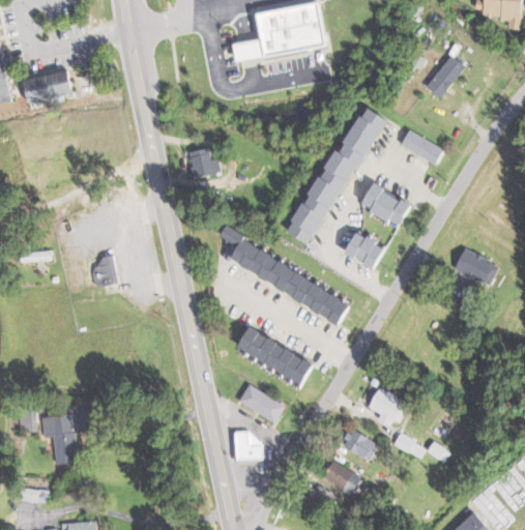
[(256,13),(320,0),(328,43),(264,57),(256,13)]
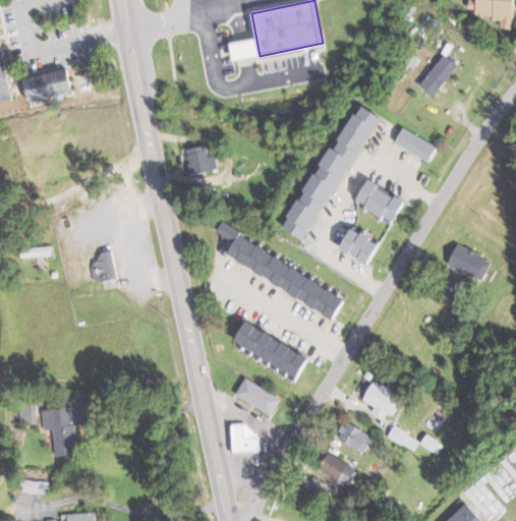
[(512,29),(514,0),(466,0),(466,9),(475,9),(474,18),(499,20),(499,29),(512,29)]
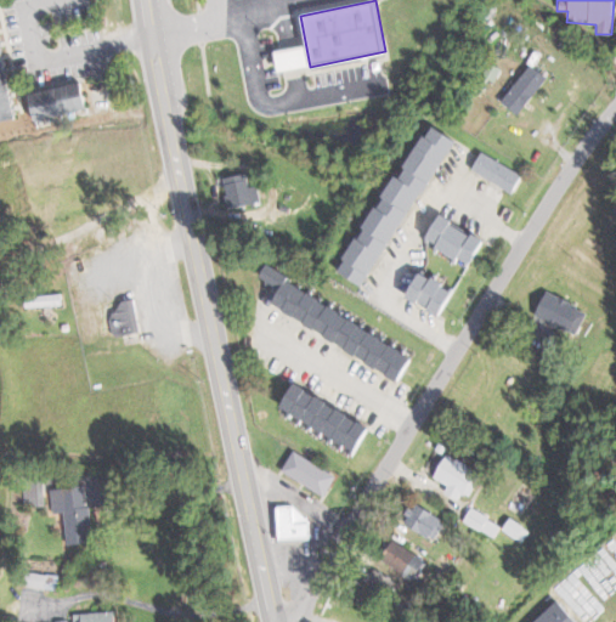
[(0,122),(12,119),(0,58),(0,122)]
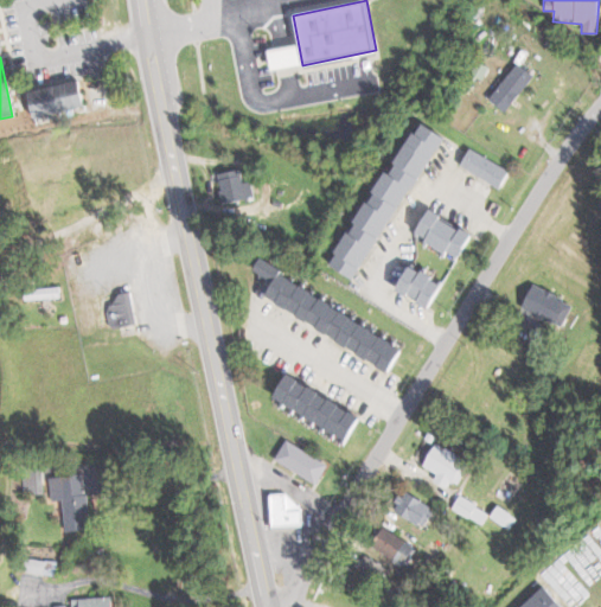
[(532,77),(517,63),(486,97),(502,112),(532,77)]
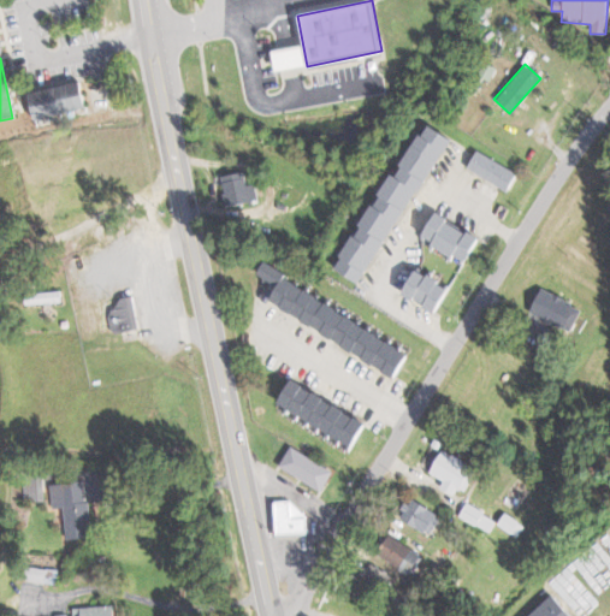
[(86,110),(80,82),(25,93),(31,120),(86,110)]
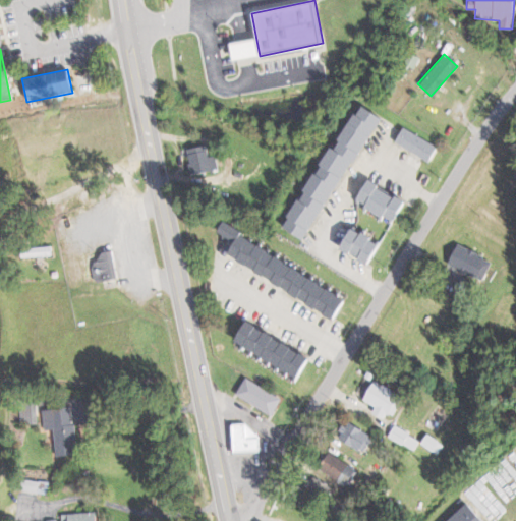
[(303,240),(379,117),(358,104),(282,228),(303,240)]
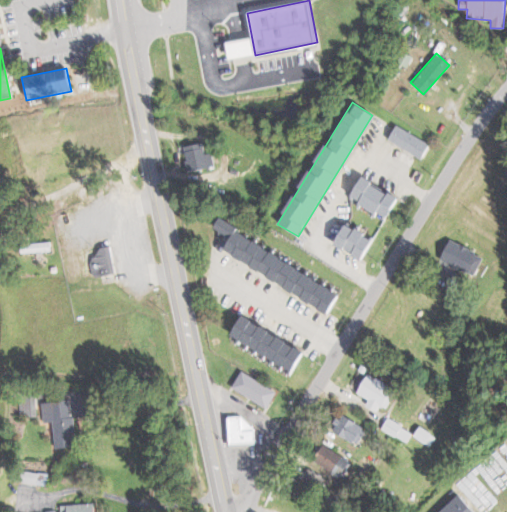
[(385,140),(420,159),(428,144),(393,125),(385,140)]
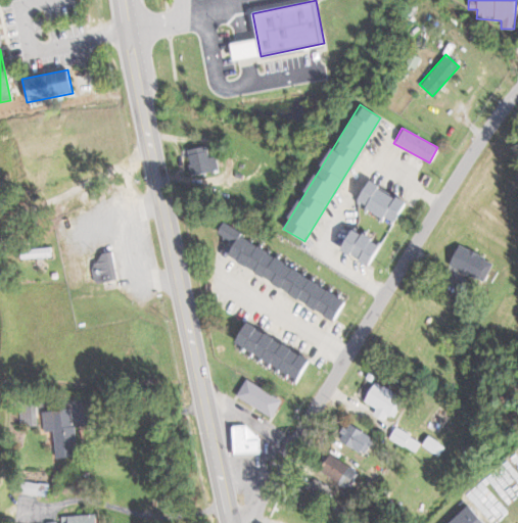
[(207,157),(204,145),(187,149),(192,176),(218,171),(215,156),(207,157)]
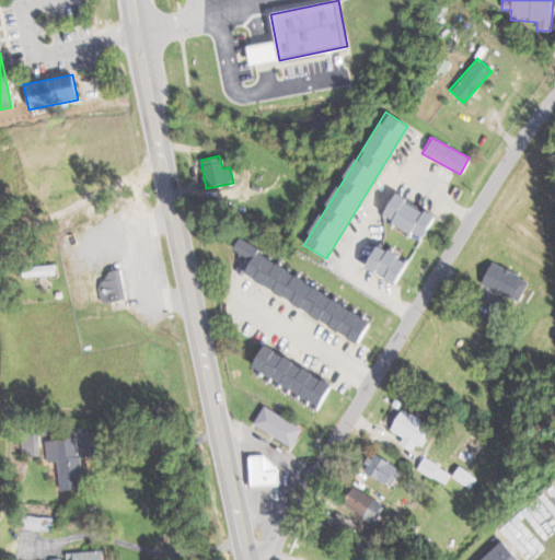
[(381,217),(390,221),(389,224),(424,241),(436,216),(392,195),(381,217)]
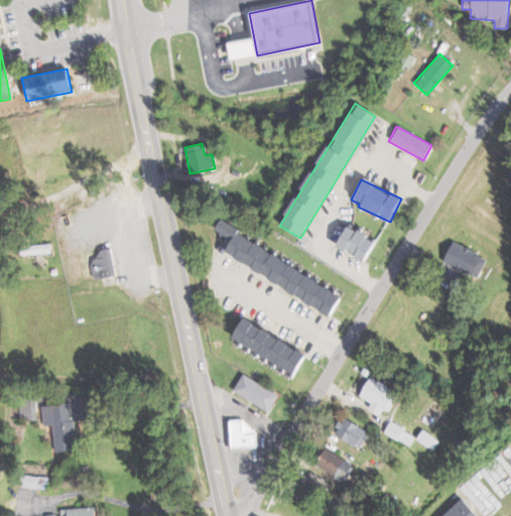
[(223,253),(332,316),(344,295),(218,223),(213,231),(230,241),(223,253)]
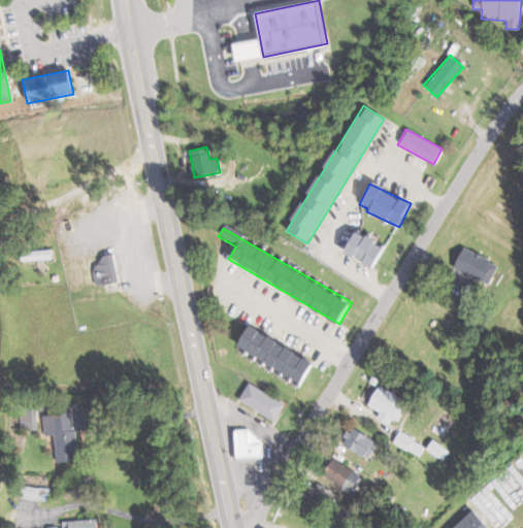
[(372,269),(385,248),(354,230),(342,252),(372,269)]
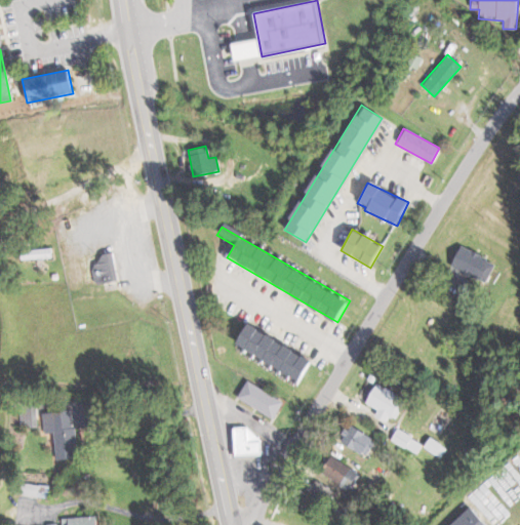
[(480,281),(489,260),(457,247),(448,269),(480,281)]
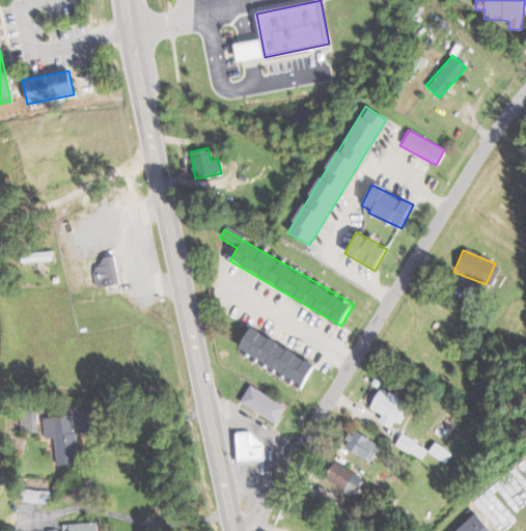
[(19,263),(50,261),(49,252),(19,253),(19,263)]
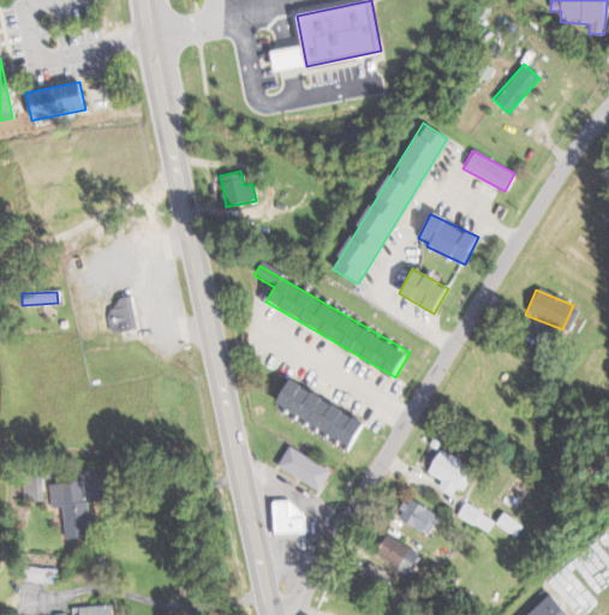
[(115,298),(111,308),(106,309),(105,317),(107,328),(112,332),(136,328),(129,296),(115,298)]
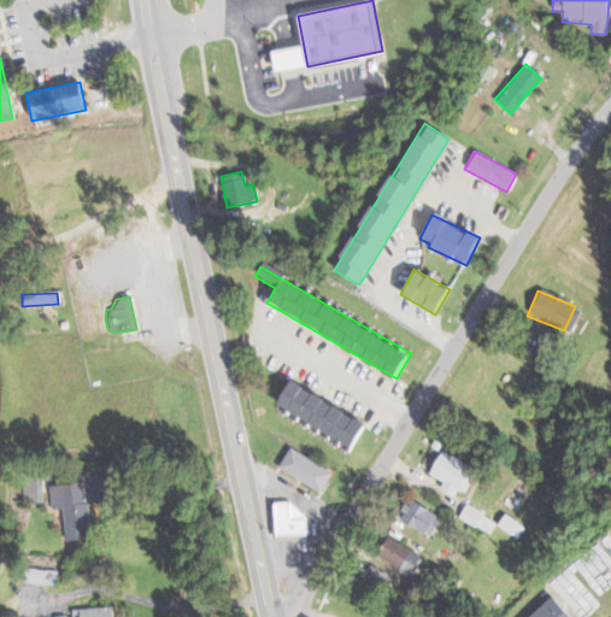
[(356,444),(366,418),(285,386),(275,411),(356,444)]
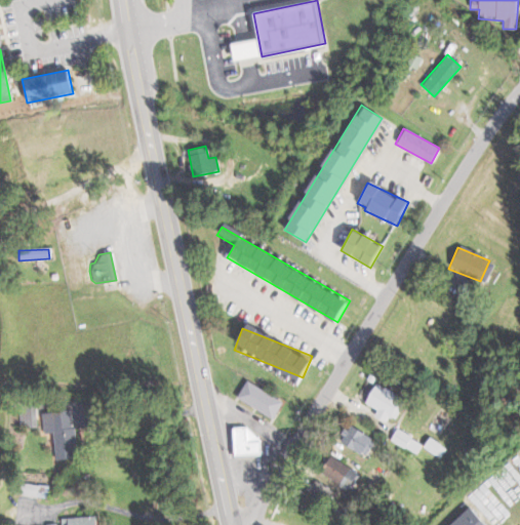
[(355,398),(375,410),(372,415),(388,425),(402,400),(366,379),(355,398)]
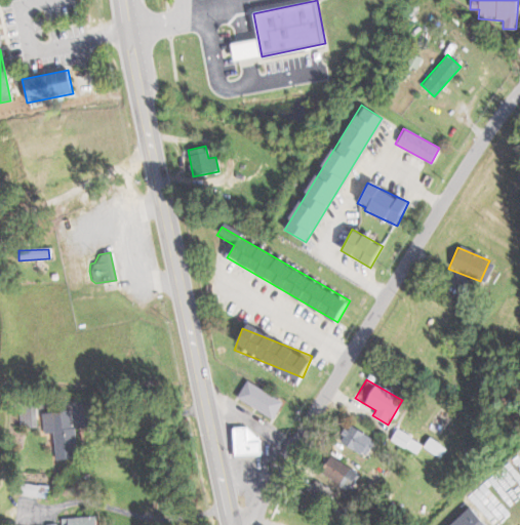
[(281,402),(245,381),(236,399),(272,418),(281,402)]
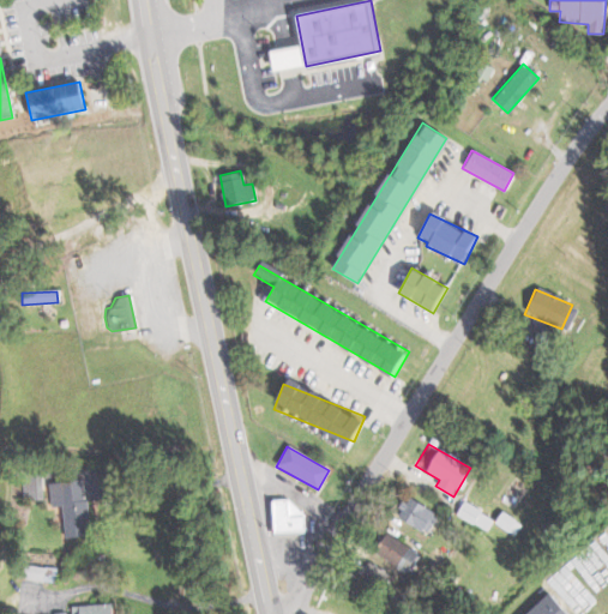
[(62,539),(90,536),(86,498),(94,498),(91,476),(82,477),(82,480),(46,483),(49,507),(60,506),(62,539)]
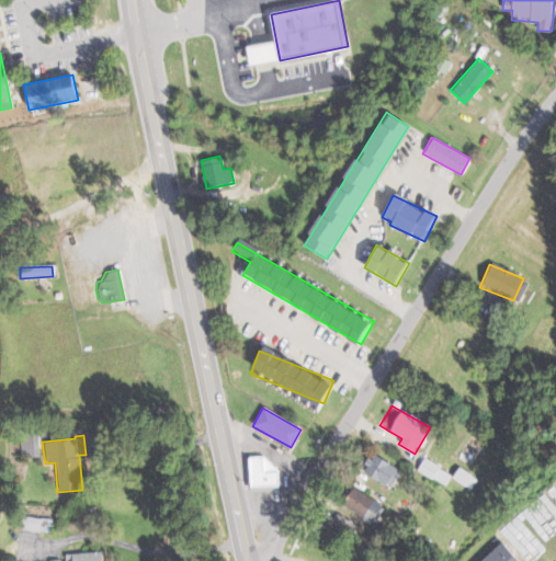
[(250,488),(279,485),(278,470),(261,454),(248,455),(250,488)]
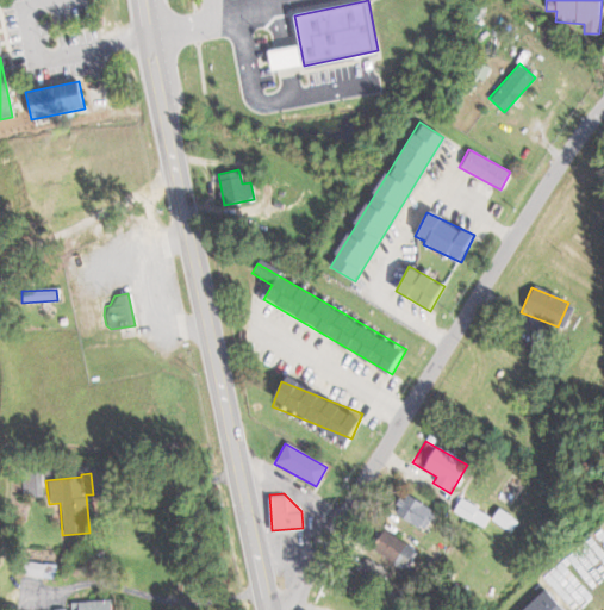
[(392,514),(422,529),(433,509),(402,493),(392,514)]
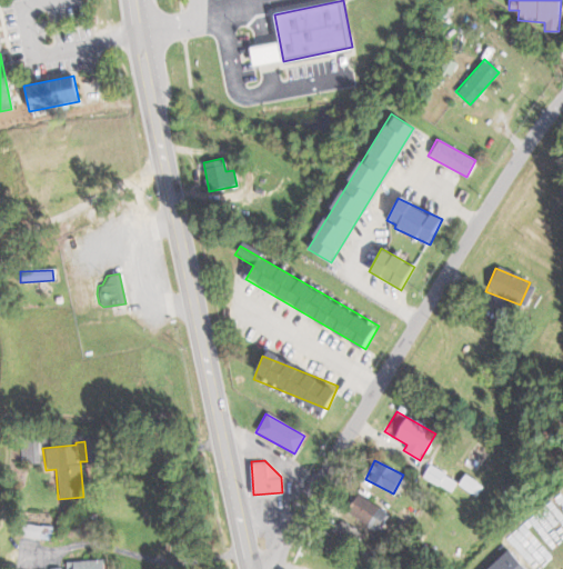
[(420,478),(448,491),(454,479),(426,466),(420,478)]
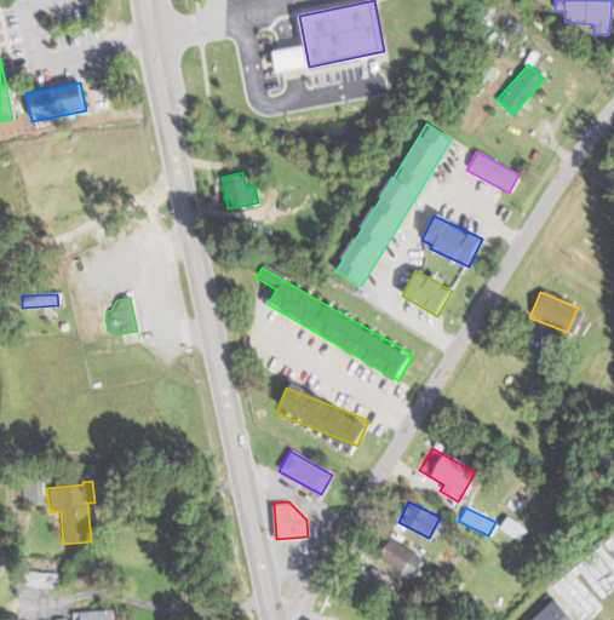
[(498,528),(520,541),(526,529),(505,517),(498,528)]
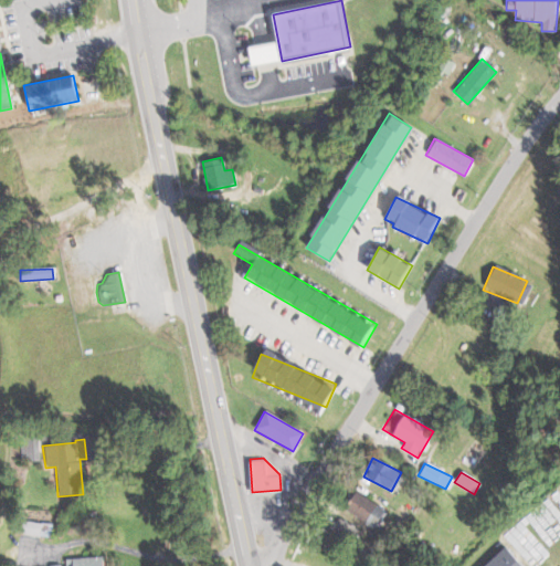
[(376,527),(384,507),(352,493),(345,513),(376,527)]
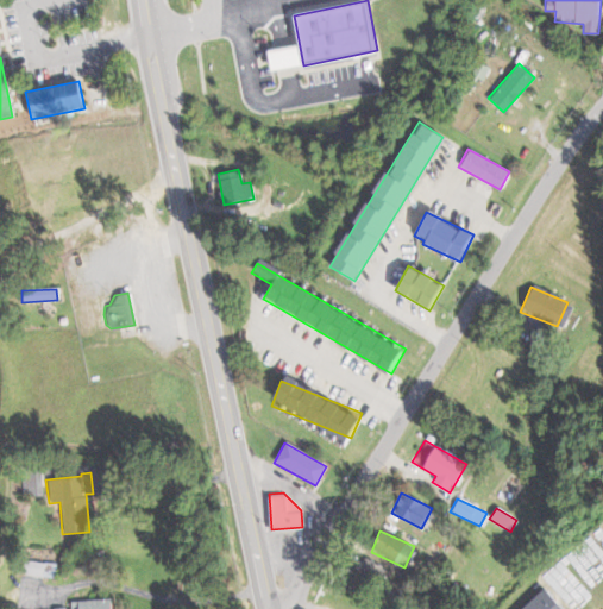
[(519,608),(565,608),(542,585),(519,608)]
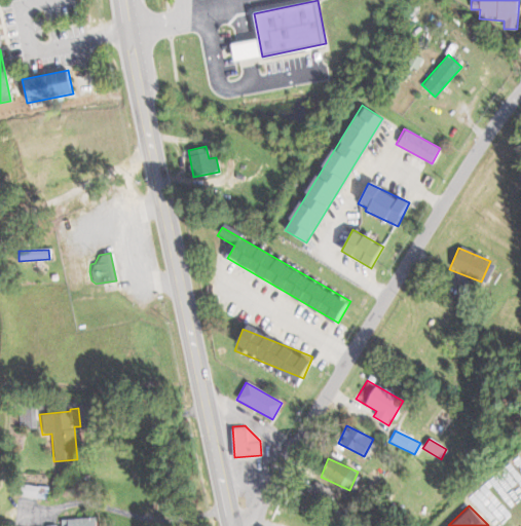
[(52,525),(95,525),(95,517),(60,519),(60,525),(52,525)]
